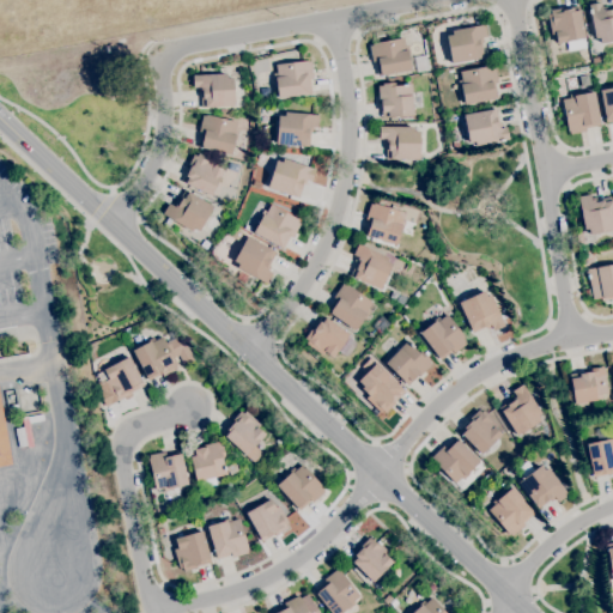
[(612,41),(600,43),(599,37),(594,38),(589,13),(589,14),(588,10),(589,10),(588,5),(600,2),(601,7),(606,6),(606,8),(612,6),(612,41)]
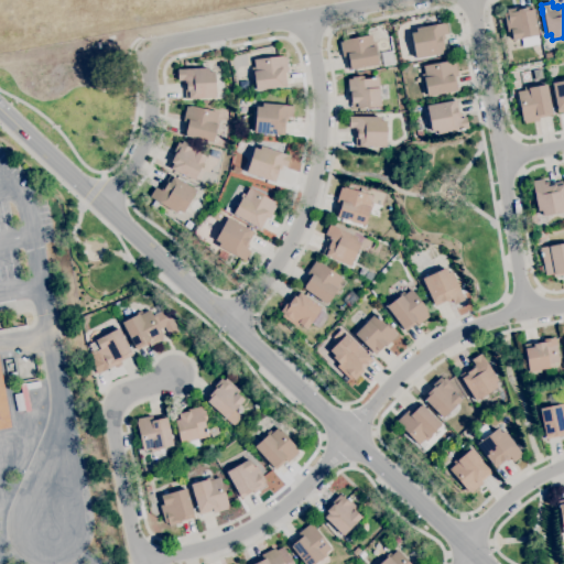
[(523,47),(521,39),(511,41),(510,31),(506,31),(502,13),(506,13),(505,9),(518,7),(518,8),(532,6),(538,35),(537,35),(539,44),(523,47)]
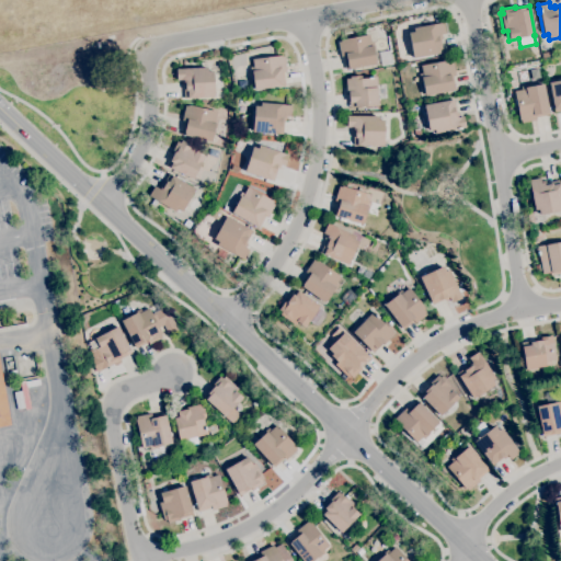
[(413,58),(408,33),(413,32),(412,29),(444,23),(445,33),(439,34),(443,53),(413,58)]
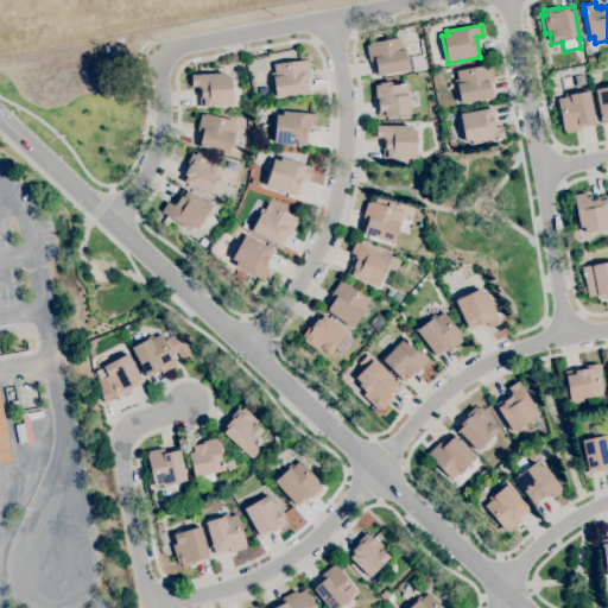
[(378,75),(378,73),(375,73),(373,61),(369,62),(366,45),(368,45),(368,44),(400,38),(401,45),(405,45),(406,54),(404,55),(407,69),(378,75)]
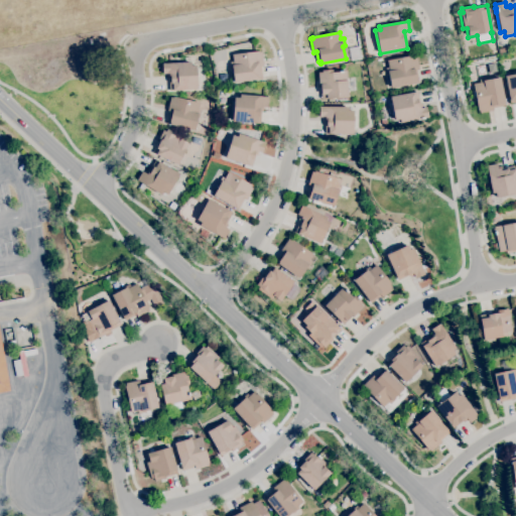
[(234,83),(232,70),(231,71),(230,61),(232,61),(232,54),(258,51),(259,52),(261,52),(263,66),(260,66),(262,79),(234,83)]
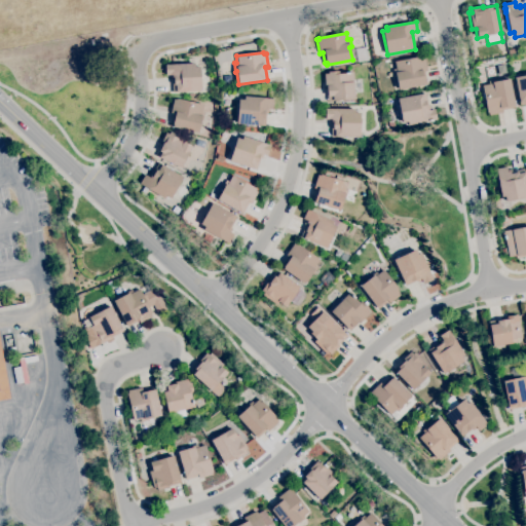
[(398,90),(396,75),(393,76),(392,70),(396,69),(395,62),(421,57),(421,58),(424,58),(426,71),(424,72),(426,84),(398,90)]
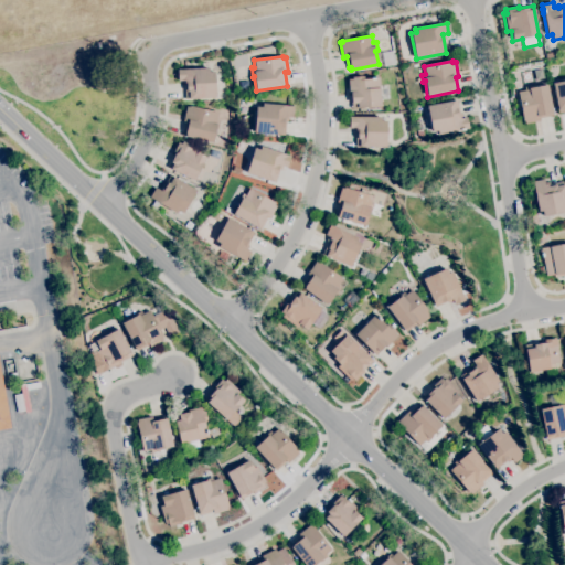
[(185,99),(184,85),(182,86),(182,83),(178,83),(177,70),(209,67),(209,72),(214,72),(215,97),(185,99)]
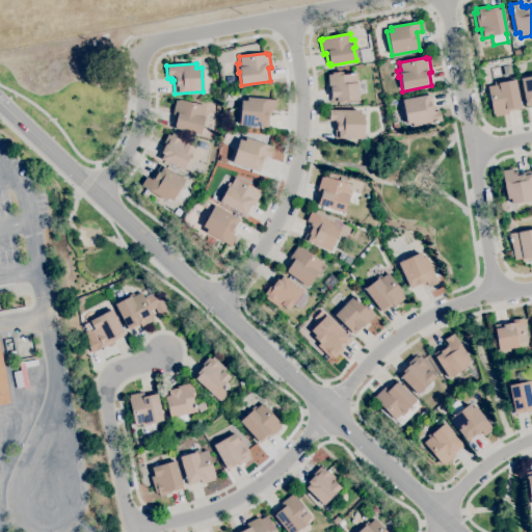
[(331,102),(331,98),(330,98),(330,88),(328,88),(327,75),(331,75),(331,73),(342,72),(342,75),(349,74),(349,73),(356,73),(358,100),(331,102)]
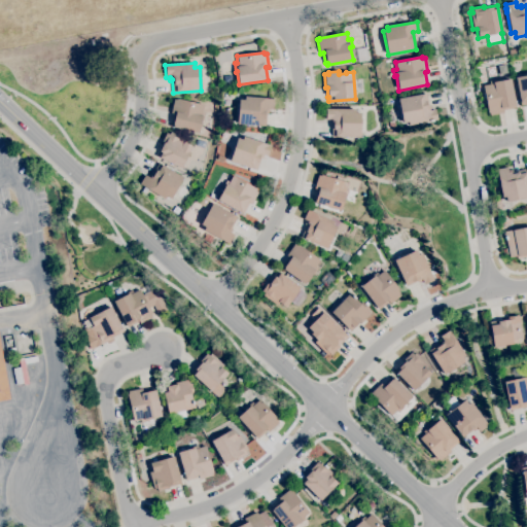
[(526,101),(520,102),(515,78),(526,75),(526,101)]
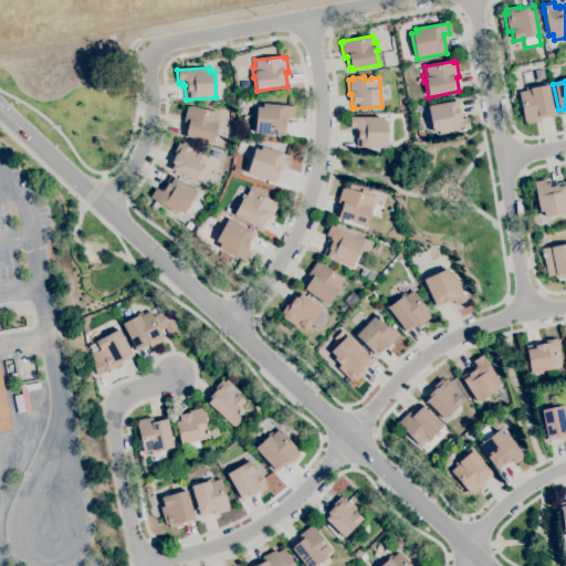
[(526,124),(525,121),(524,122),(517,92),(526,91),(525,86),(528,86),(528,88),(548,85),(554,116),(540,118),(540,122),(526,124)]
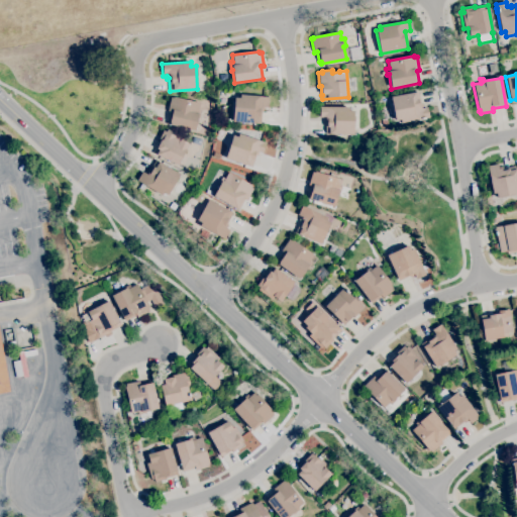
[(400,123),(400,120),(395,121),(390,97),(418,92),(420,104),(422,104),(422,108),(427,107),(428,117),(424,118),(424,119),(421,120),(421,119),(400,123)]
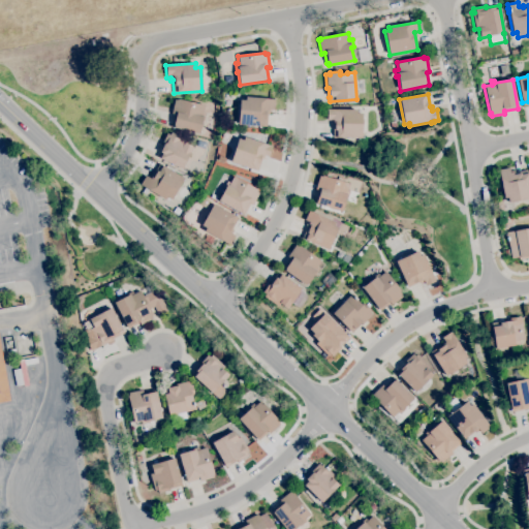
[(267,127),(262,126),(238,124),(240,100),(245,100),(245,96),(275,99),(274,110),(270,110),(270,113),(268,112),(267,127)]
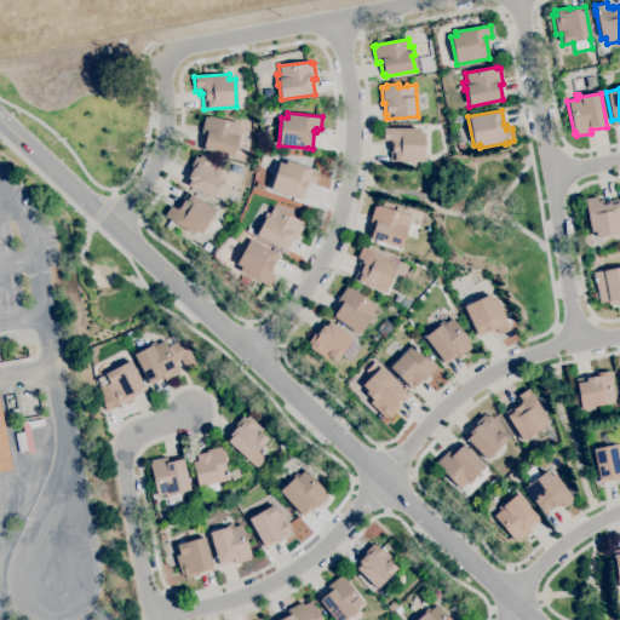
[(234,156),(204,149),(204,148),(200,147),(201,141),(200,141),(201,133),(205,116),(207,118),(208,115),(240,124),(237,132),(241,133),(239,142),(236,142),(234,156)]
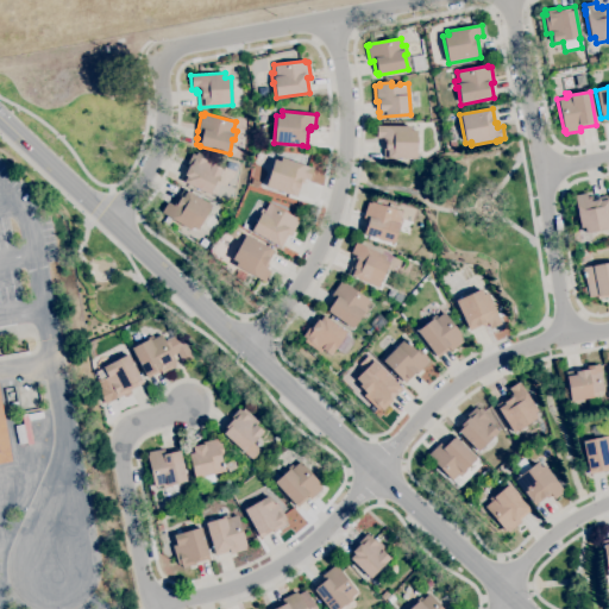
[(416,158),(388,158),(388,157),(384,157),(384,150),(383,150),(383,140),(382,140),(382,138),(376,138),(376,126),(410,126),(410,131),(416,131),(416,158)]
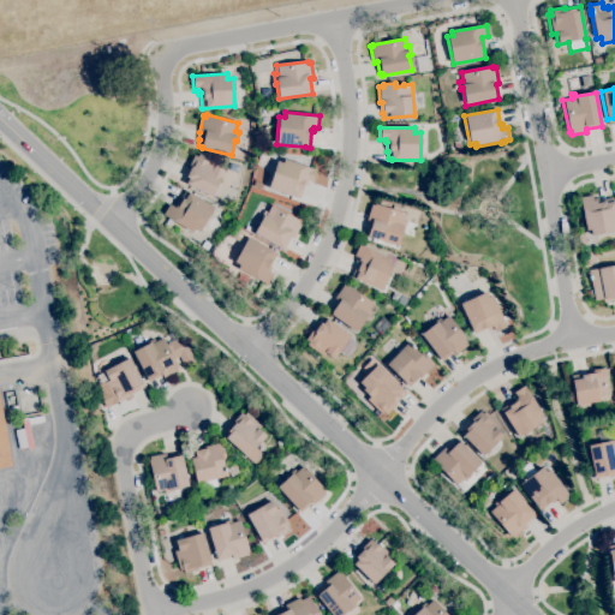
[(212,197),(185,184),(183,181),(189,167),(187,167),(193,155),(197,157),(198,154),(218,163),(215,166),(225,171),(212,197)]
